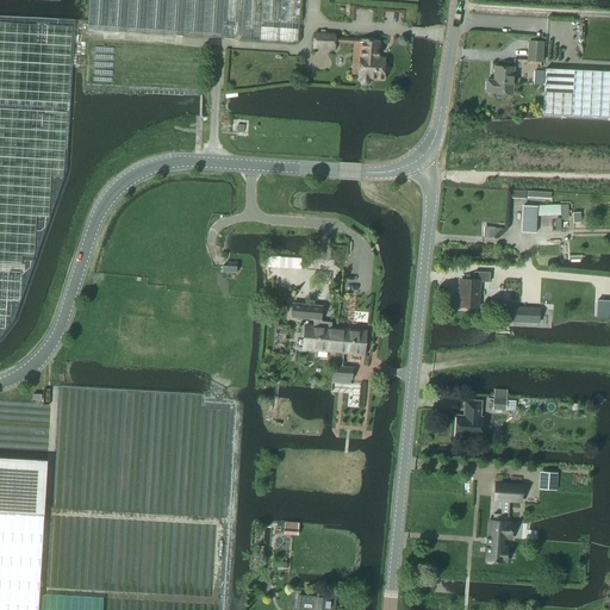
[(298,43),(299,0),(89,0),(88,30),(298,43)]
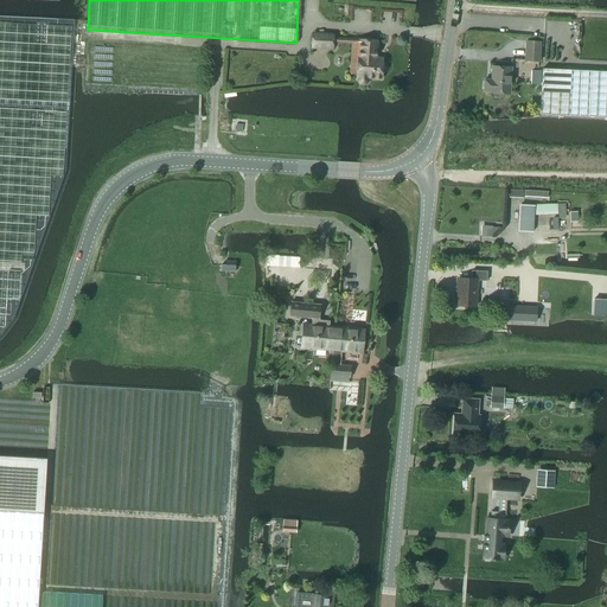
[(360,46),(359,49),(359,58),(358,58),(357,76),(358,76),(358,80),(358,82),(359,84),(364,84),(366,82),(368,81),(368,77),(381,78),(381,72),(383,72),(384,71),(384,69),(384,68),(383,66),(382,65),(382,61),(375,59),(376,42),(360,40),(332,39),(332,36),(312,34),(312,48),(332,50),(332,46),(332,44),(360,46)]
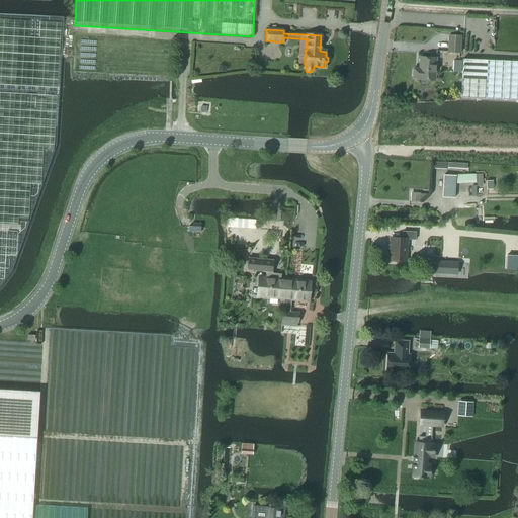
[(448,35),(447,53),(460,54),(461,35),(448,35)]
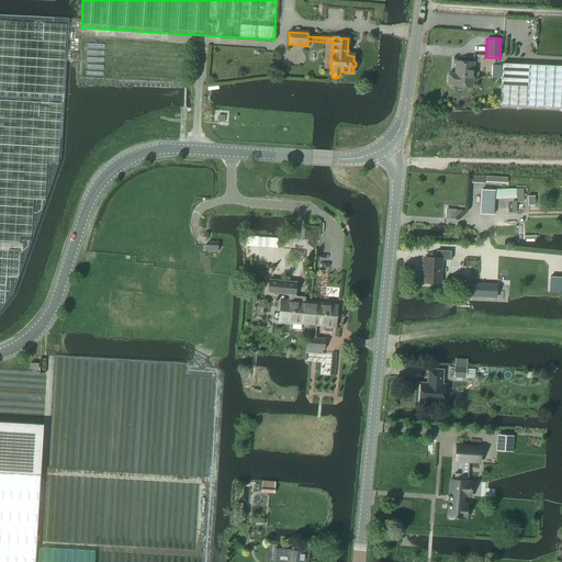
[(472,87),(473,63),(456,62),(456,75),(449,75),(448,86),(454,86),(472,87)]
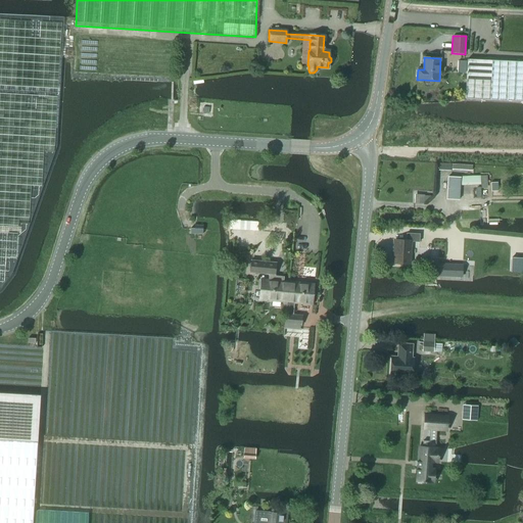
[(522,61),(467,59),(466,99),(522,101),(522,94),(522,61)]
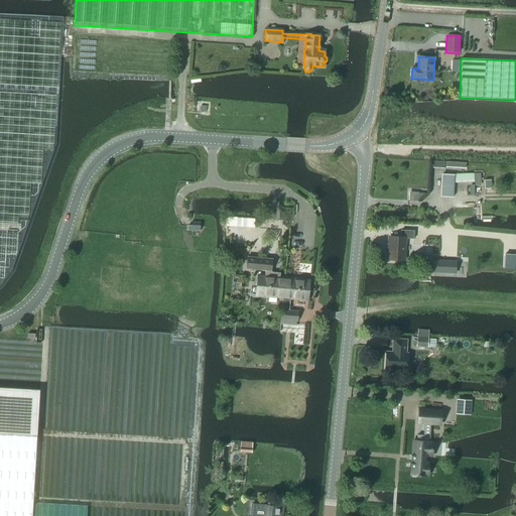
[(453,197),(454,182),(455,175),(442,174),(440,197),(453,197)]
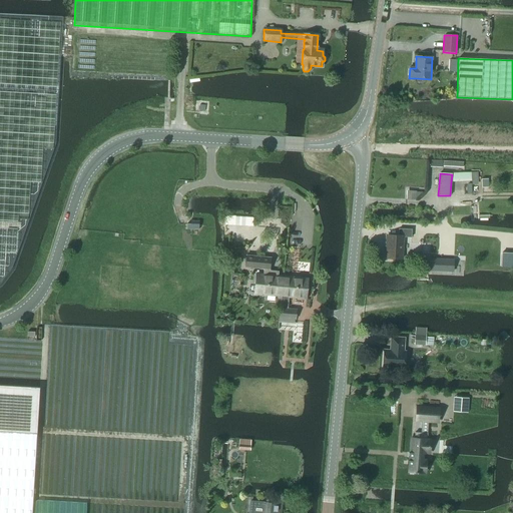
[(452,174),(451,181),(452,181),(471,181),(470,173),(452,173),(452,174)]
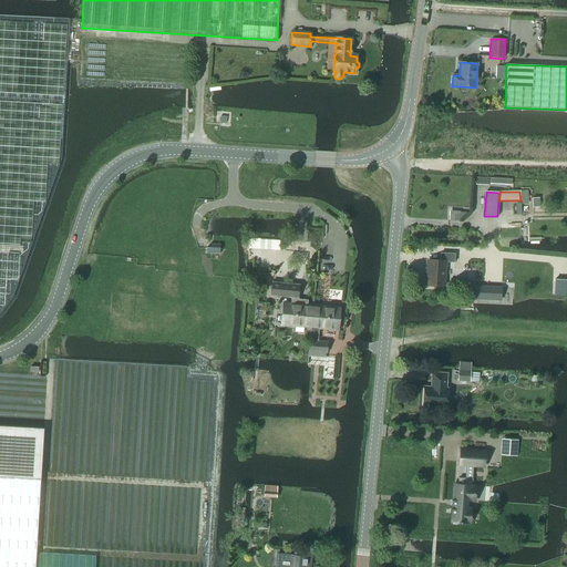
[(450,210),(449,220),(460,222),(460,219),(467,213),(450,210)]
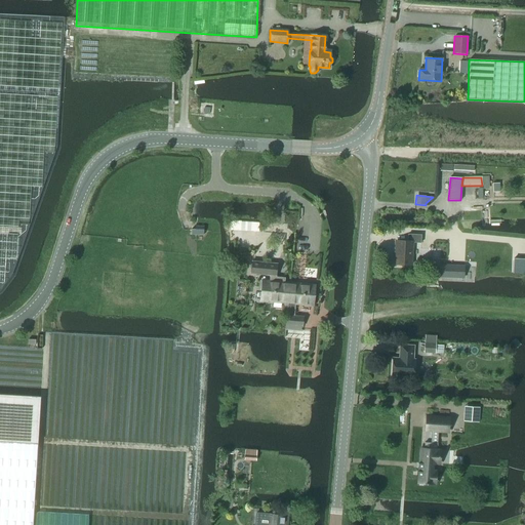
[(204,235),(204,226),(196,226),(196,228),(196,235),(204,235)]
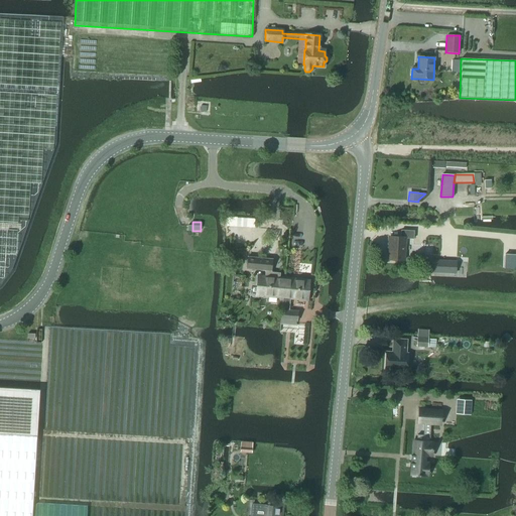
[(414,239),(414,231),(401,231),(400,238),(389,237),(388,260),(404,261),(405,239),(414,239)]
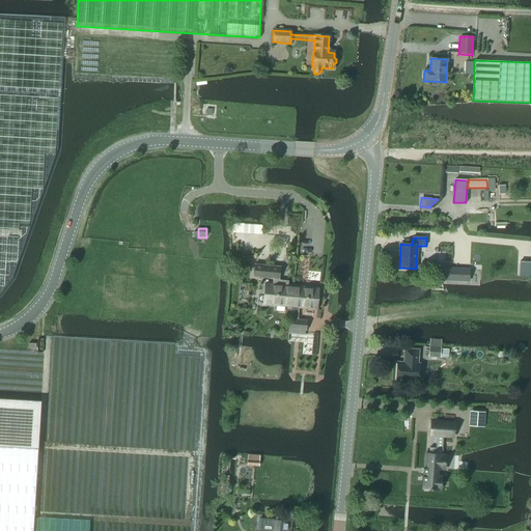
[(496,262),(496,246),(485,245),(485,243),(468,242),(468,262),(496,262)]
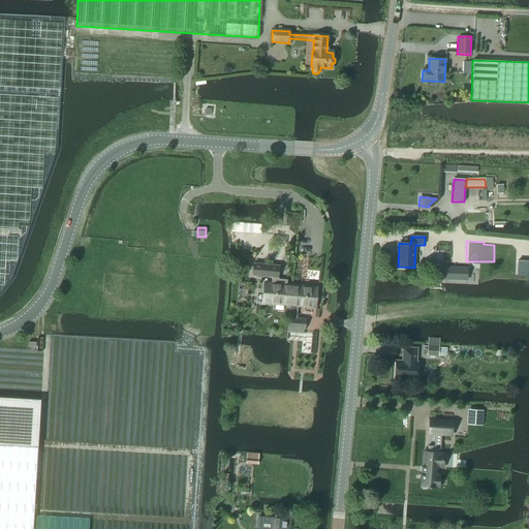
[(528,275),(528,261),(517,261),(517,275),(528,275)]
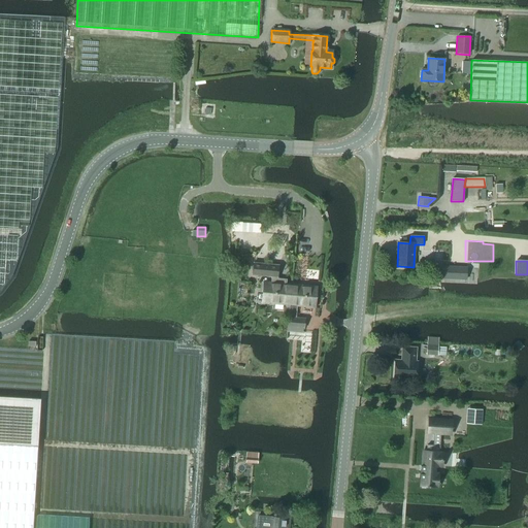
[(277,277),(278,265),(254,263),(253,275),(271,277),(277,277)]
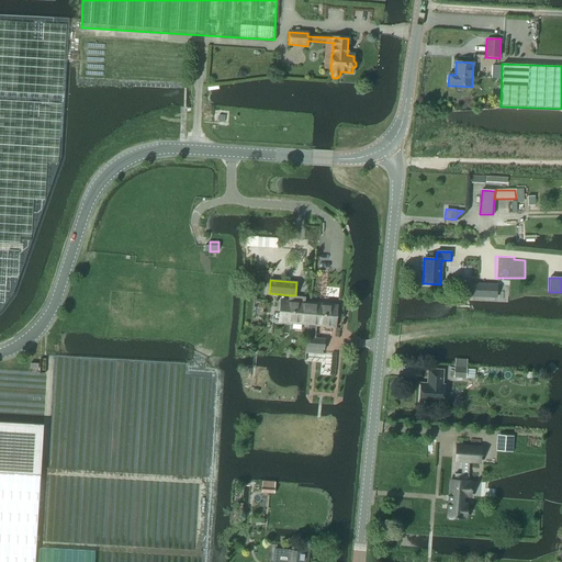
[(469,284),(469,298),(496,298),(496,285),(469,284)]
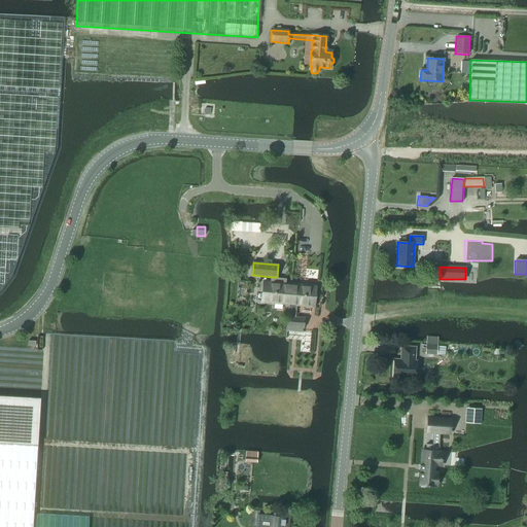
[(264,302),(289,305),(291,285),(285,284),(286,278),(277,277),(271,277),(271,283),(266,282),(264,302)]
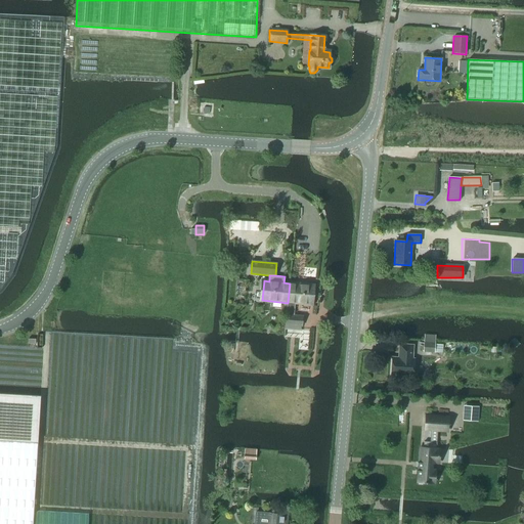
[(313,305),(314,286),(290,284),(288,303),(286,330),(300,331),(301,326),(302,326),(303,316),(293,315),(294,303),(313,305)]
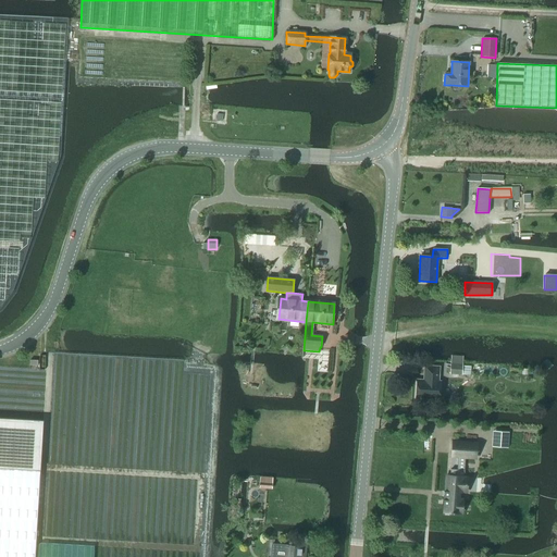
[(260,317),(261,306),(251,305),(250,317),(260,317)]
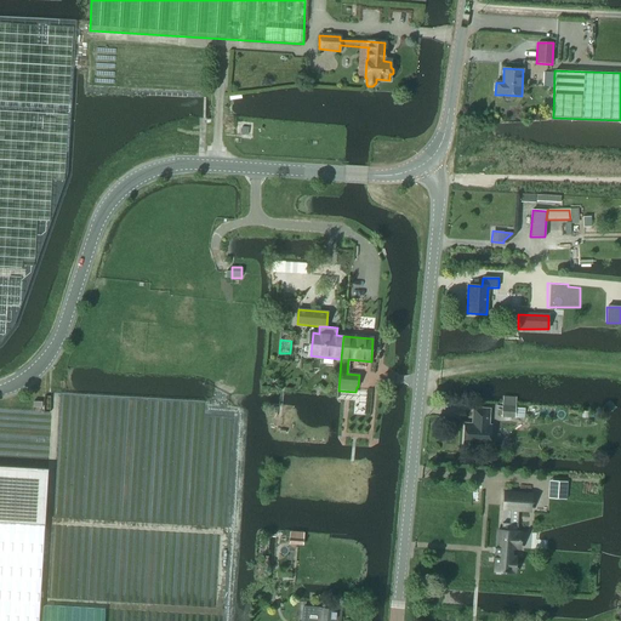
[(514,419),(517,397),(503,396),(501,417),(514,419)]
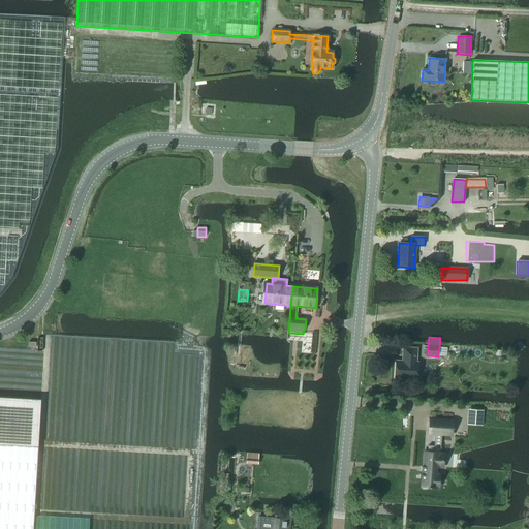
[(416,362),(417,348),(404,348),(403,358),(405,358),(404,362),(397,361),(396,378),(417,379),(418,363),(416,362)]
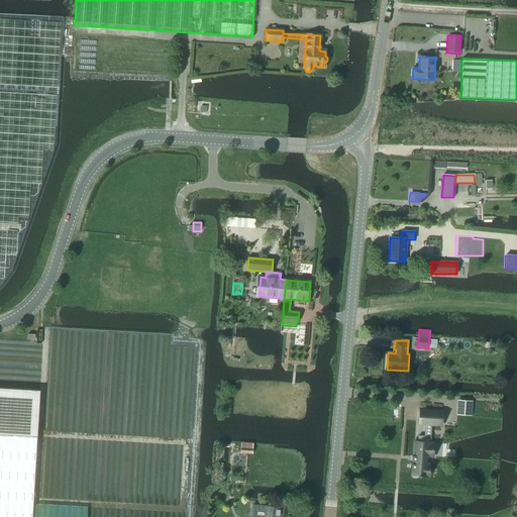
[(0,516),(32,516),(40,391),(0,388),(0,516)]
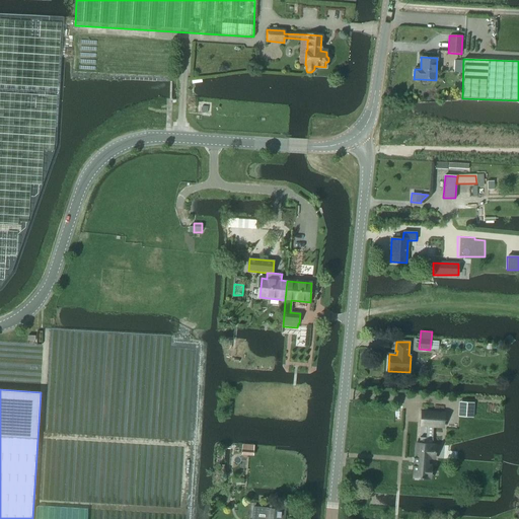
[(444,426),(445,413),(423,411),(422,425),(444,426)]
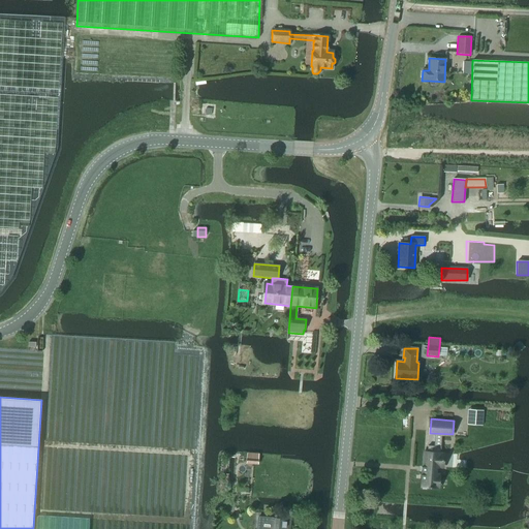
[(419,474),(419,480),(426,480),(426,481),(429,481),(429,480),(436,481),(437,468),(433,468),(434,460),(440,461),(441,447),(438,447),(439,440),(426,439),(426,446),(423,445),(421,460),(419,460),(419,466),(421,466),(421,468),(419,468),(418,474),(419,474)]
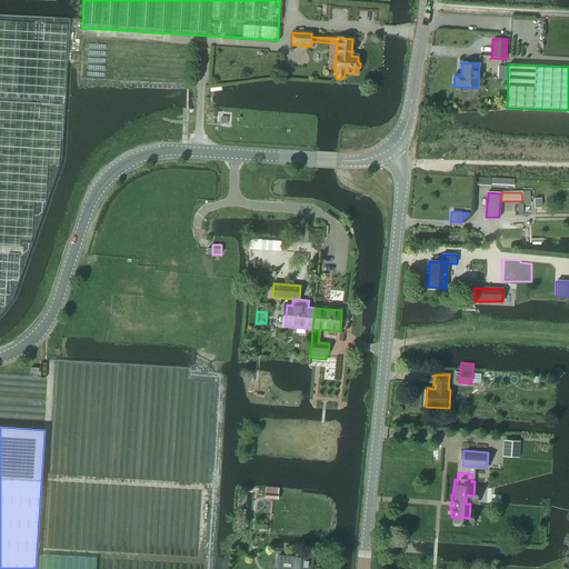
[(266,493),(266,498),(272,498),(272,493),(278,495),(278,489),(271,488),(270,493),(266,493)]
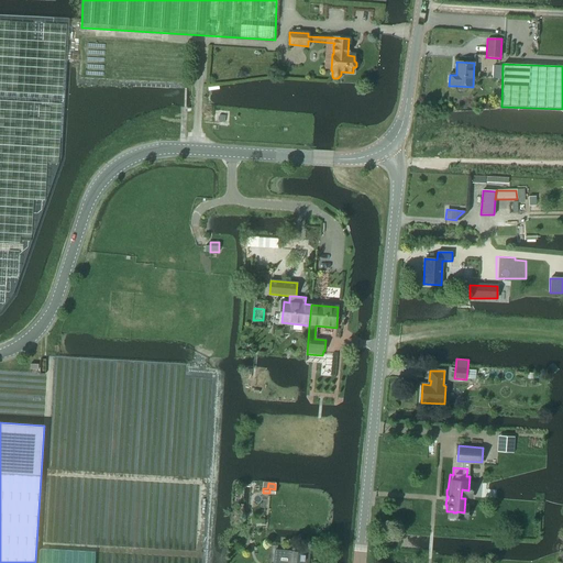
[(275,550),(274,561),(287,562),(306,562),(308,547),(296,545),(296,549),(294,551),(275,550)]
